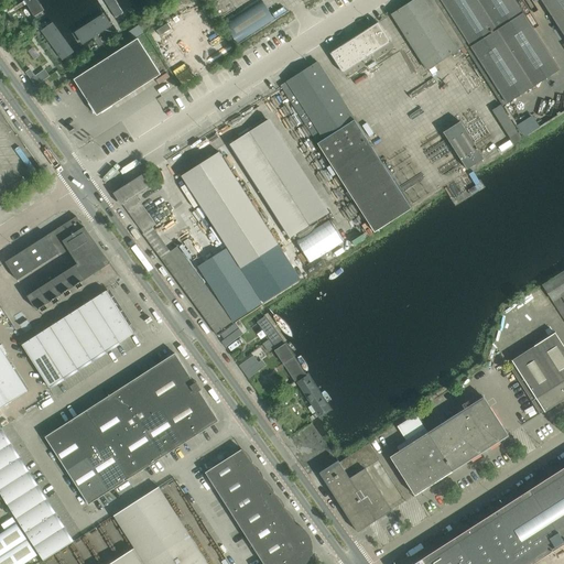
[(24,0),(36,17),(42,12),(33,0),(24,0)]
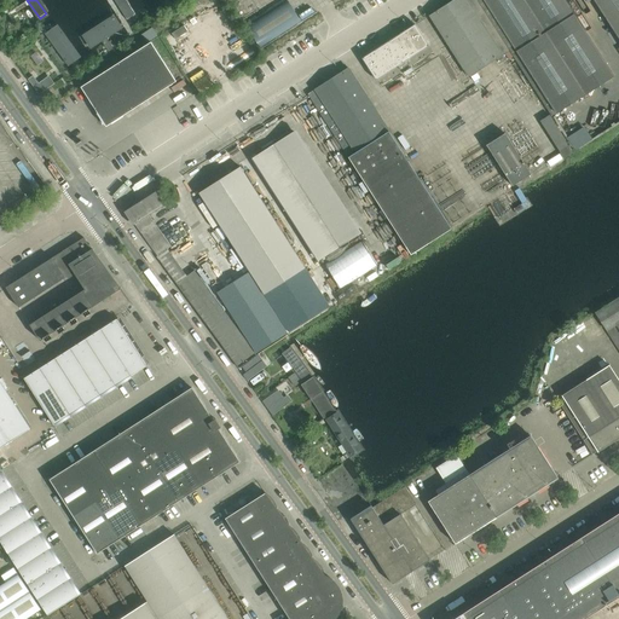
[(142,0),(150,12),(158,7),(154,0),(142,0)]
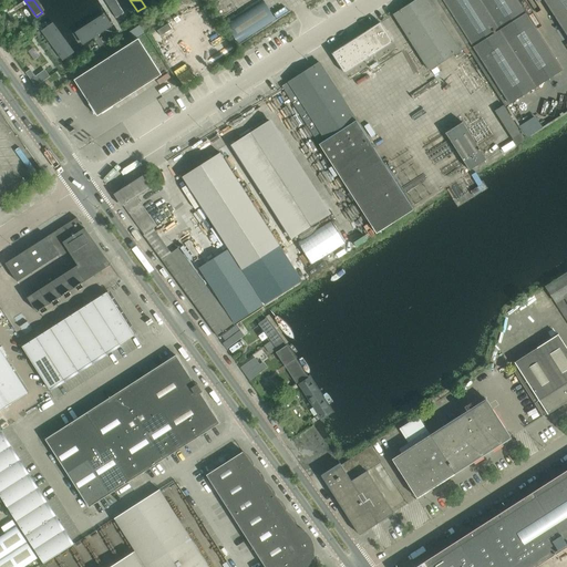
[(460,51),(466,47),(436,0),(416,0),(394,14),(430,71),(461,51),(460,51)]
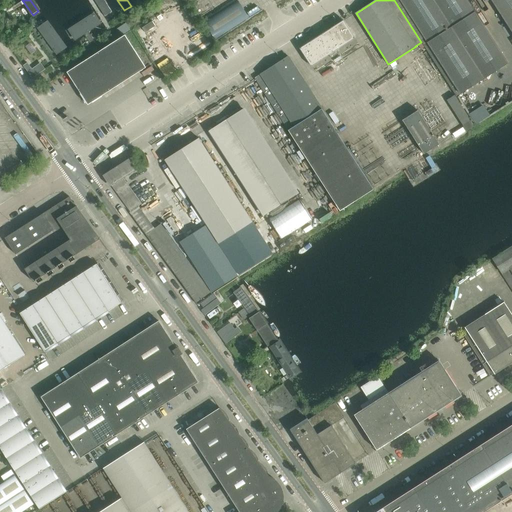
[(508,63),(467,0),(394,0),(421,42),(457,96),(508,63)]
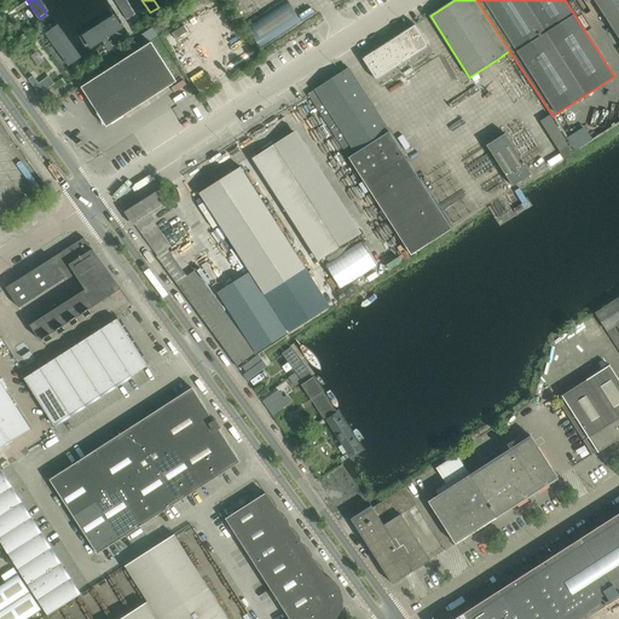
[(618,0),(594,0),(618,39),(618,0)]
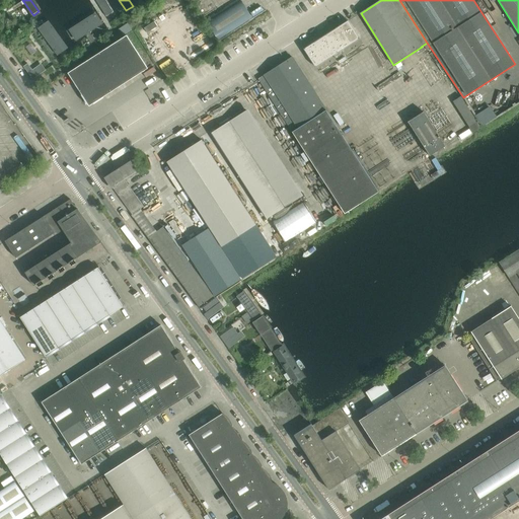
[(241,1),(207,23),(218,41),(252,18),(241,1)]
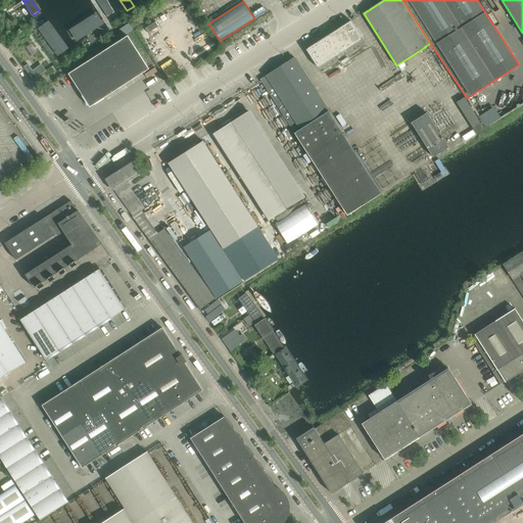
[(190,35),(197,46),(208,39),(186,3),(176,9),(191,35),(190,35)]
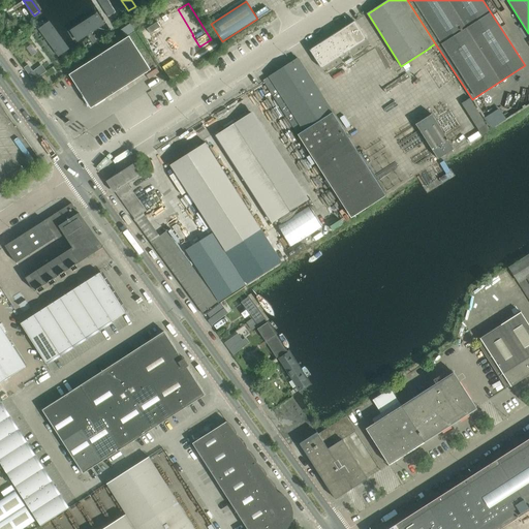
[(78,41),(104,24),(97,11),(69,28),(78,41)]
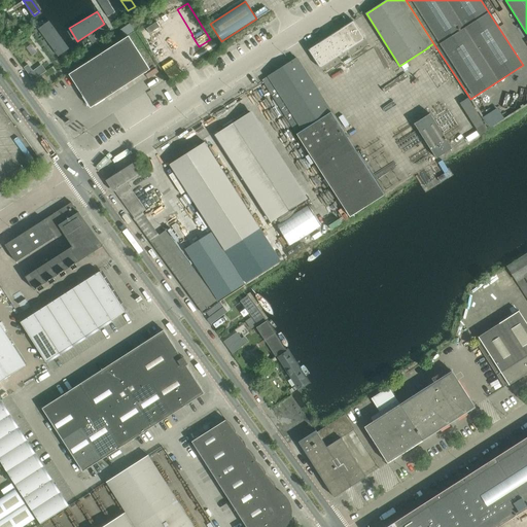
[(325,40),(309,50),(320,68),(339,56),(341,60),(345,58),(349,55),(347,50),(365,39),(354,22),(337,32),(338,33),(326,40),(325,40)]
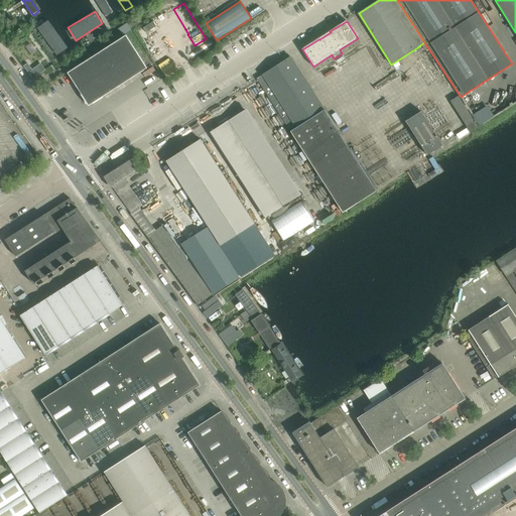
[(150,38),(155,49),(167,44),(162,32),(150,38)]
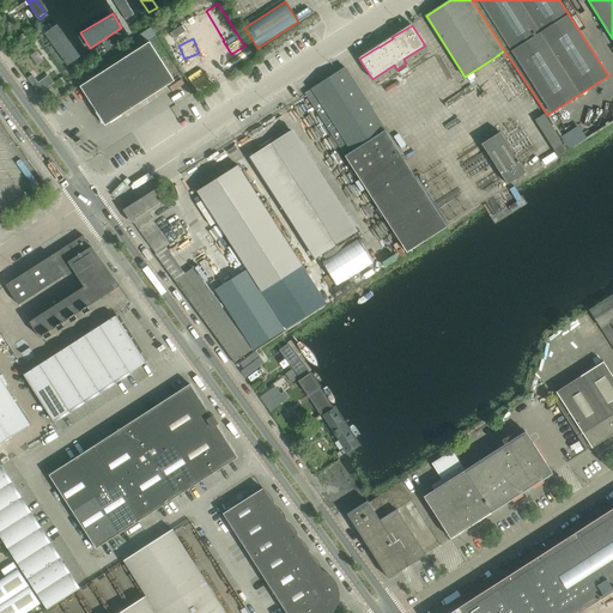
[(150,42),(80,86),(101,119),(99,120),(102,123),(103,122),(105,126),(175,82),(150,42)]
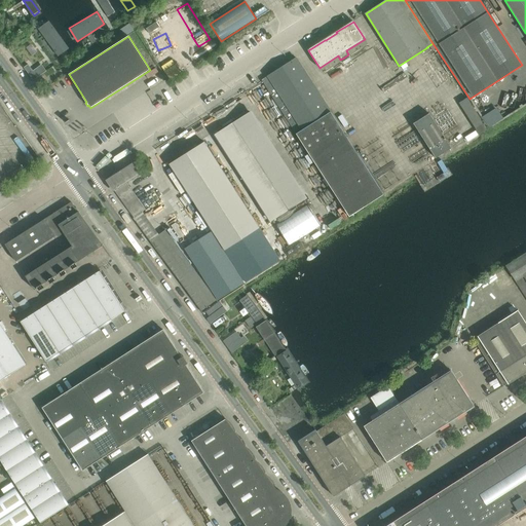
[(176,51),(159,51),(159,61),(176,61),(176,51)]
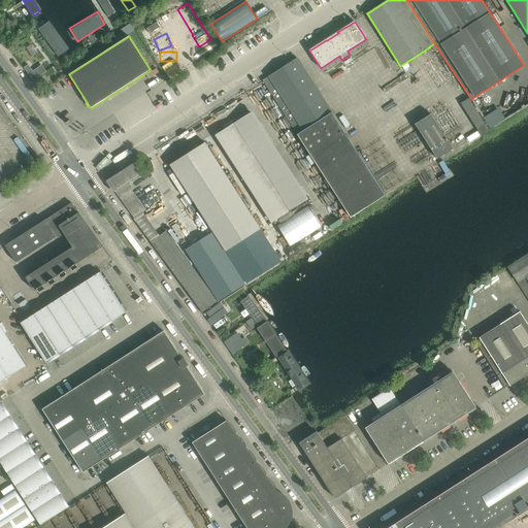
[(331,110),(297,59),(268,76),(269,77),(263,81),(296,132),(302,129),(331,110)]
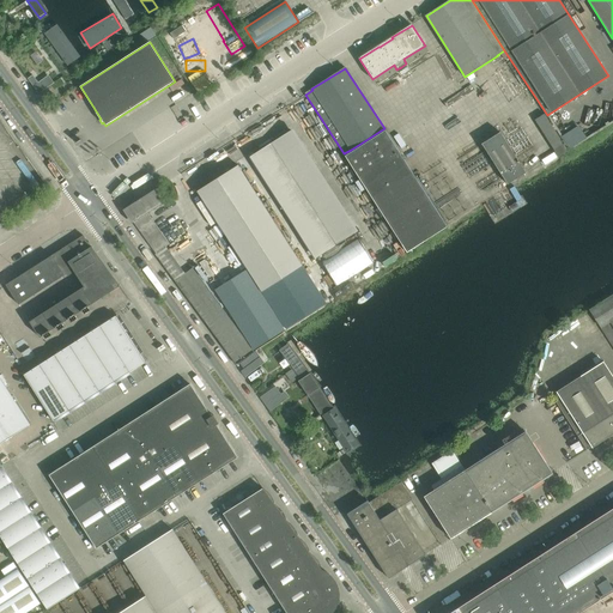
[(32,74),(29,78),(34,85),(38,83),(32,74)]
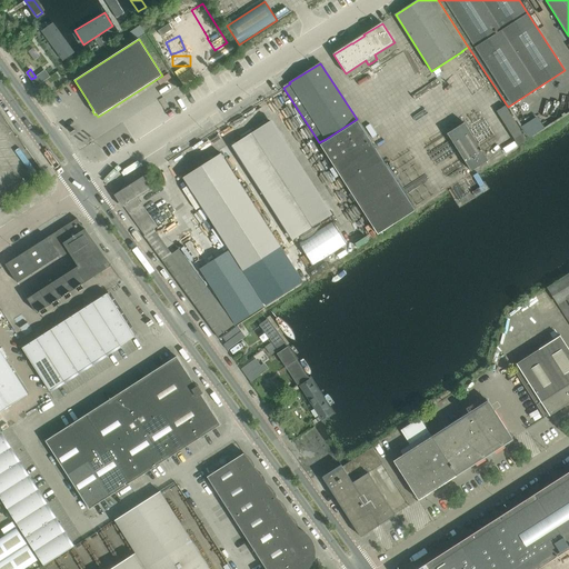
[(506,107),(497,112),(518,146),(527,140),(506,107)]
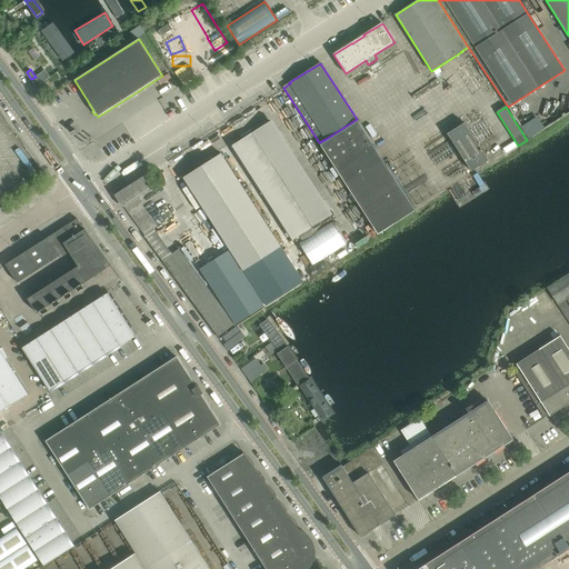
[(378,235),(415,211),(358,121),(320,145),(378,235)]
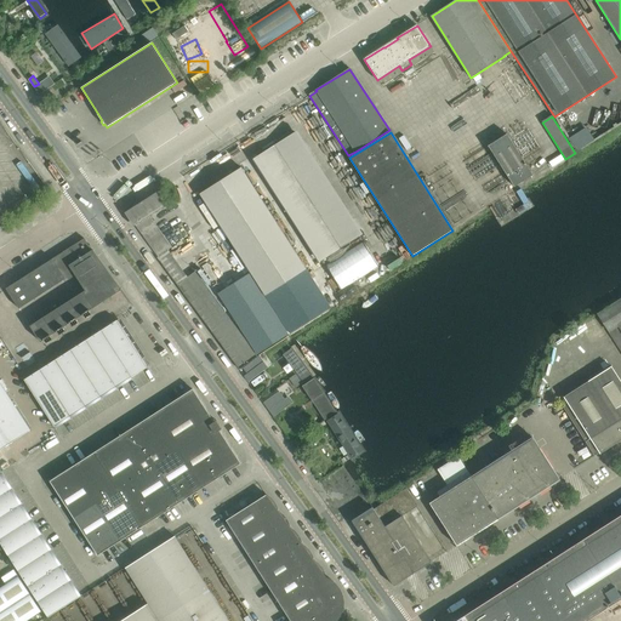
[(533,175),(507,135),(488,146),(514,187),(533,175)]
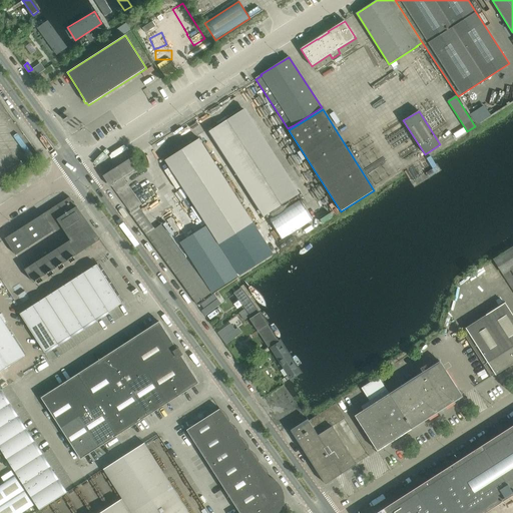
[(294,196),(239,112),(213,128),(268,213),(294,196)]
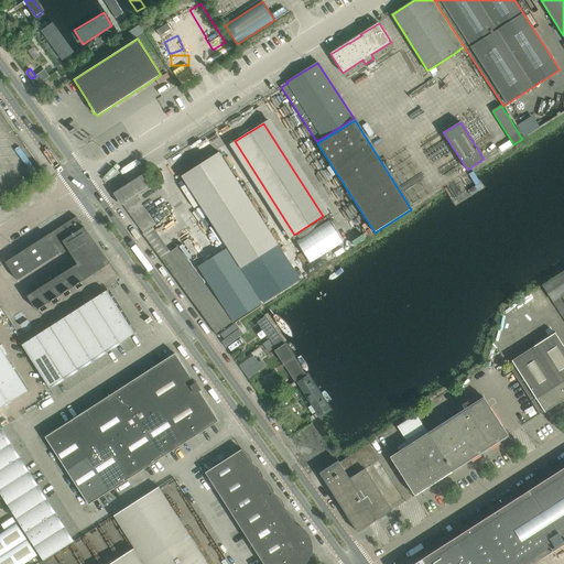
[(219,152),(182,176),(241,269),(279,245),(219,152)]
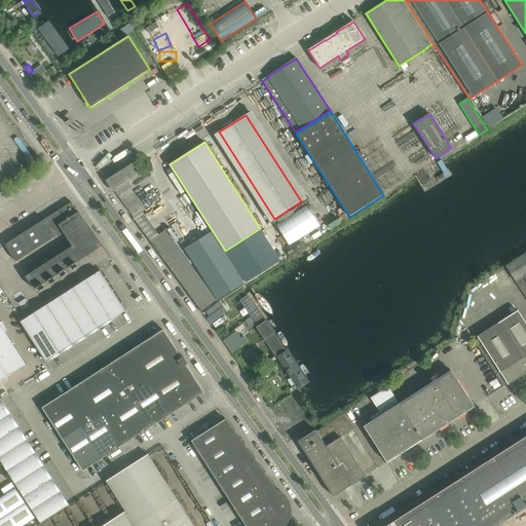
[(133,163),(107,180),(134,218),(146,210),(126,183),(140,175),(133,163)]
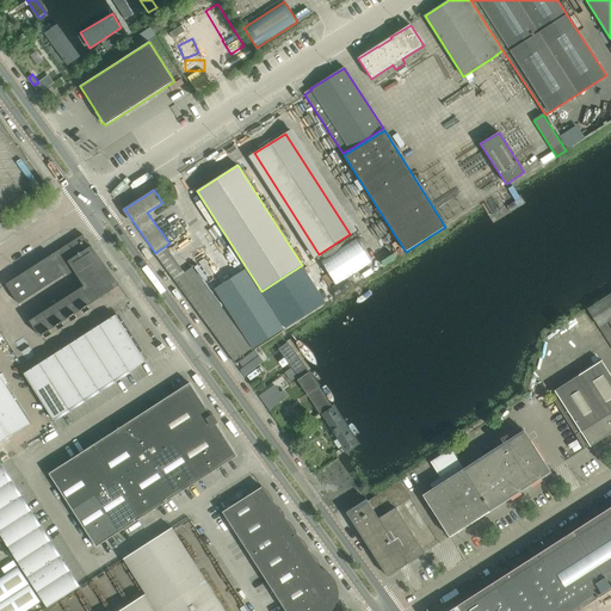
[(84,235),(6,284),(18,304),(66,275),(67,276),(74,271),(84,287),(82,288),(79,284),(26,318),(39,337),(43,334),(45,338),(51,334),(49,331),(55,327),(57,331),(65,326),(62,322),(68,319),(71,322),(78,319),(74,314),(81,310),(84,314),(91,310),(87,306),(119,285),(91,246),(91,247),(84,235)]
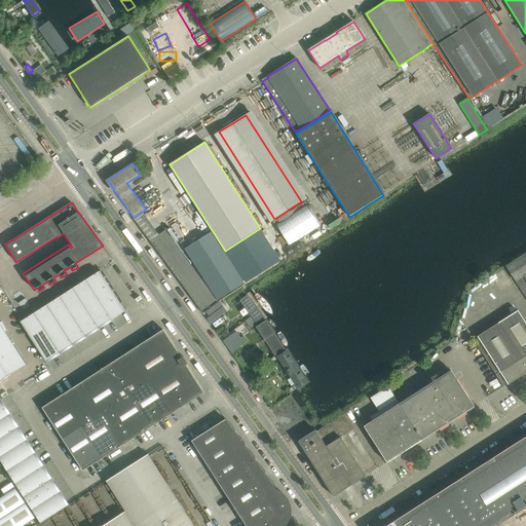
[(260,228),(225,251),(245,282),(279,260),(260,228)]
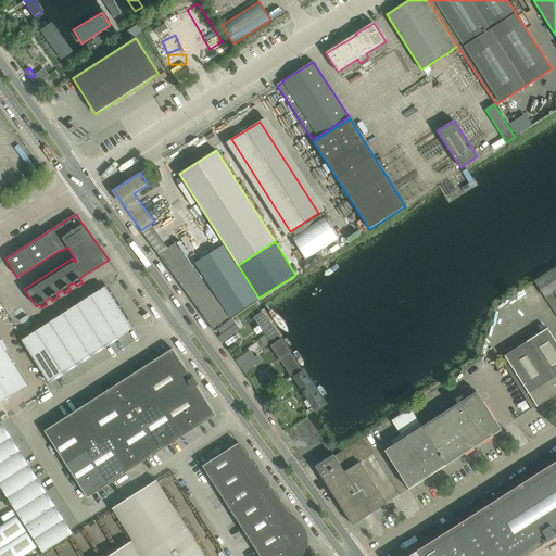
[(230,319),(175,243),(159,255),(215,331),(230,319)]
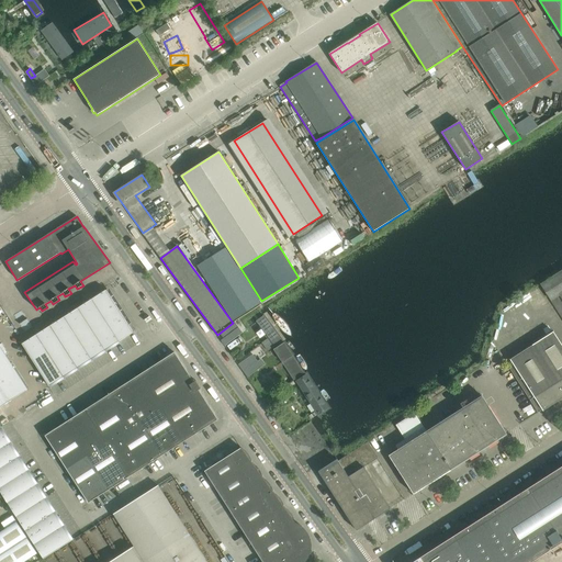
[(225,246),(198,265),(233,319),(260,302),(225,246)]
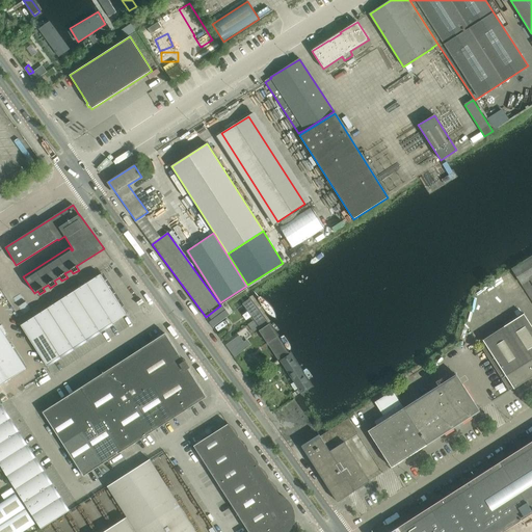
[(531,256),(512,269),(517,276),(531,300),(531,256)]
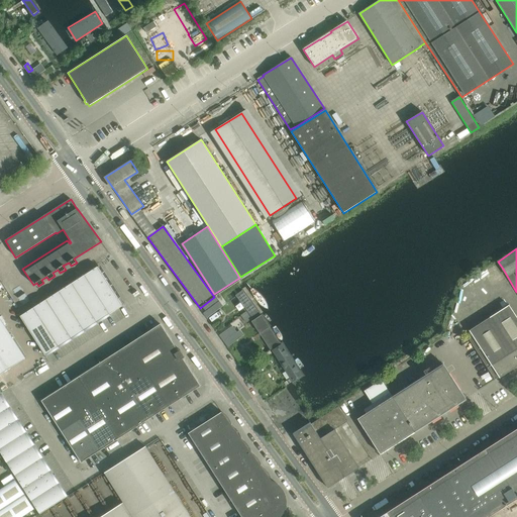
[(45,355),(110,314),(123,306),(98,267),(20,316),(45,355)]
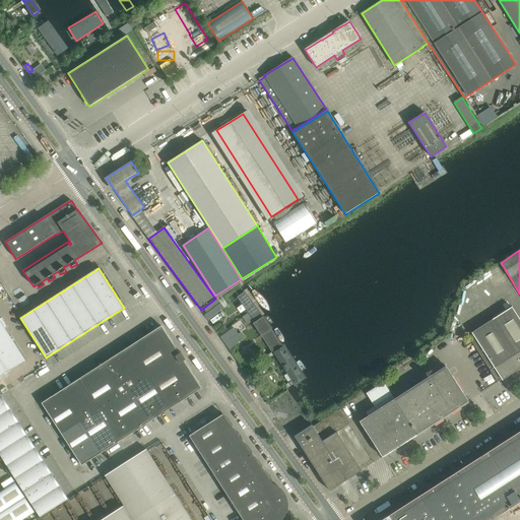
[(253,316),(260,311),(245,289),(238,295),(253,316)]
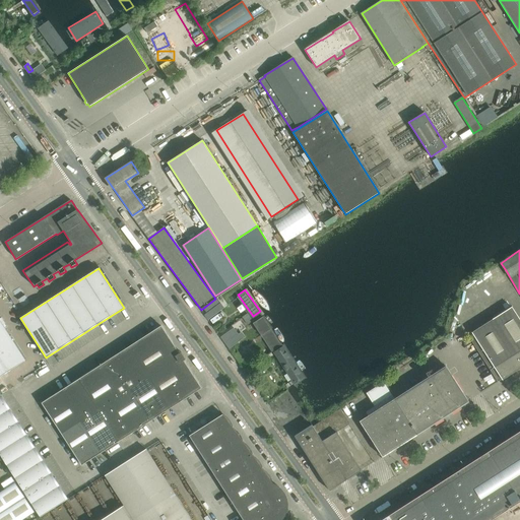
[(207,313),(216,306),(213,302),(203,309),(207,313)]
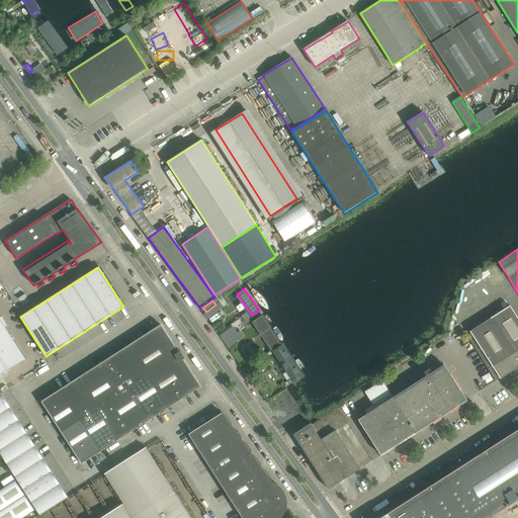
[(510,306),(465,334),(496,380),(500,378),(501,378),(517,366),(517,319),(510,308),(511,307),(510,306)]
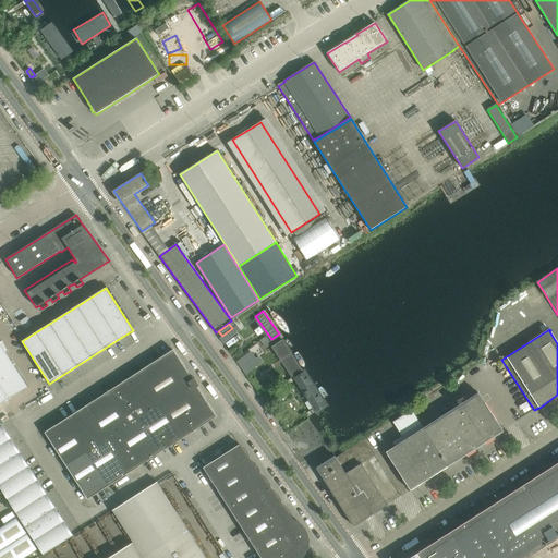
[(300,370),(303,367),(282,337),(271,344),(292,374),(300,370)]
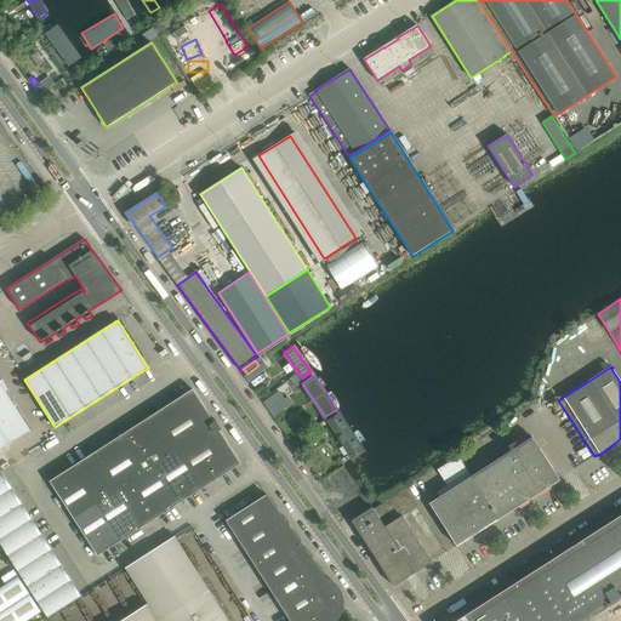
[(0,450),(30,431),(0,382),(0,450)]
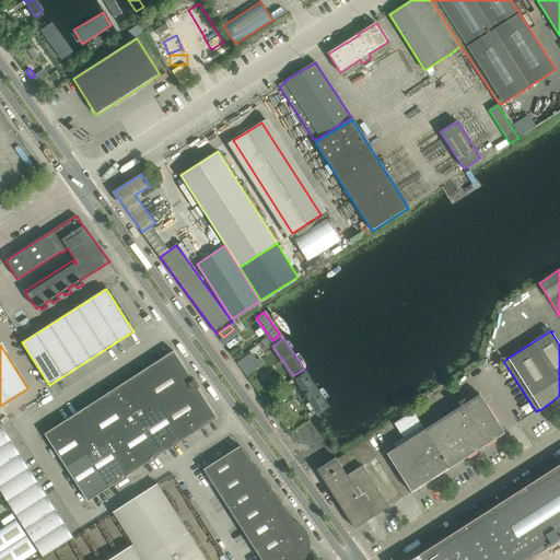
[(89,501),(209,423),(217,418),(198,388),(200,387),(198,383),(195,380),(193,381),(174,351),(166,357),(166,356),(45,434),(89,501)]
